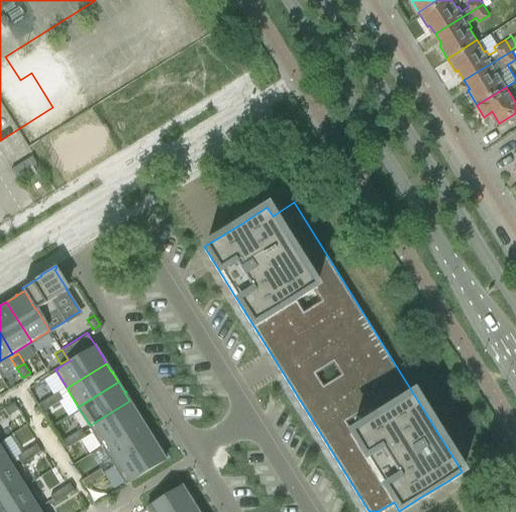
[(58,389),(48,395),(53,403),(63,397),(58,389)]
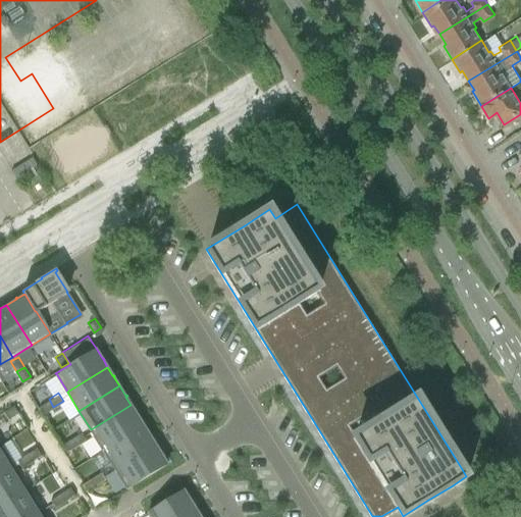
[(49,399),(39,405),(43,413),(53,407),(49,399)]
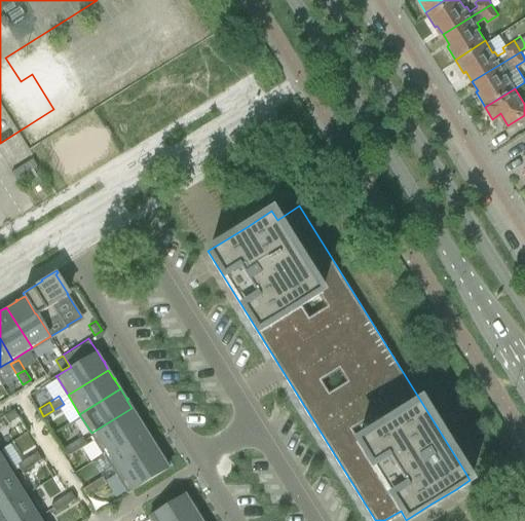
[(13,407),(4,413),(8,420),(19,414),(13,407)]
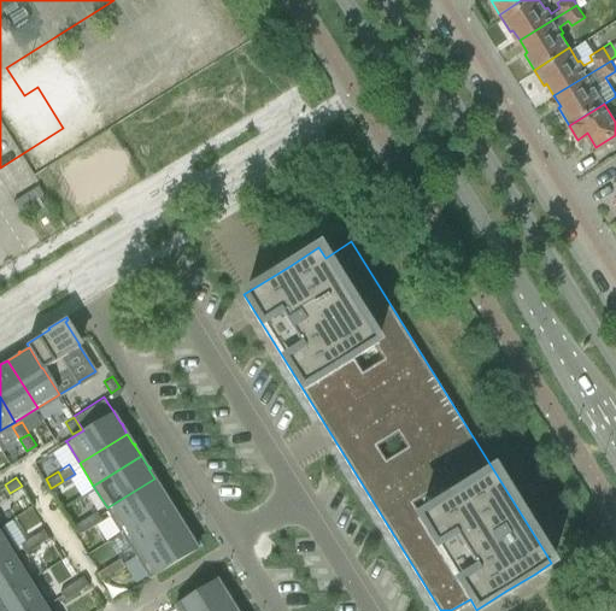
[(154,479),(107,507),(122,530),(169,501),(162,489),(163,488),(162,487),(160,488),(154,479)]
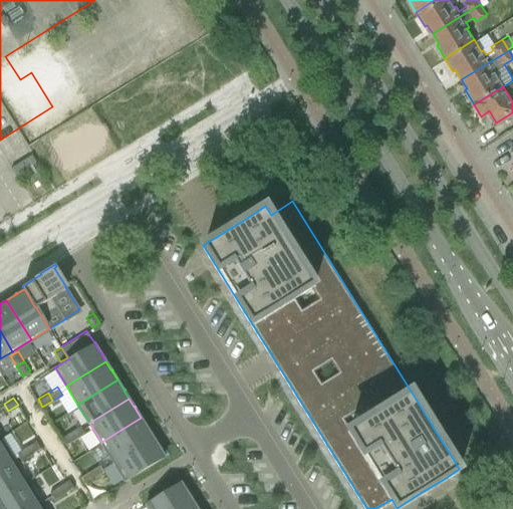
[(141,418),(101,442),(112,461),(153,436),(147,428),(148,427),(148,426),(147,427),(141,418)]
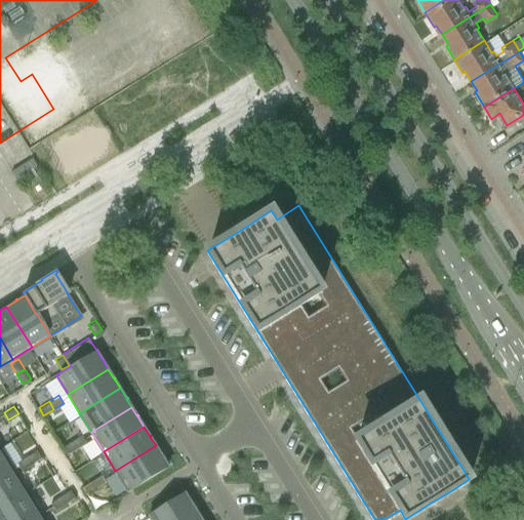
[(82,433),(72,439),(77,446),(87,440),(82,433)]
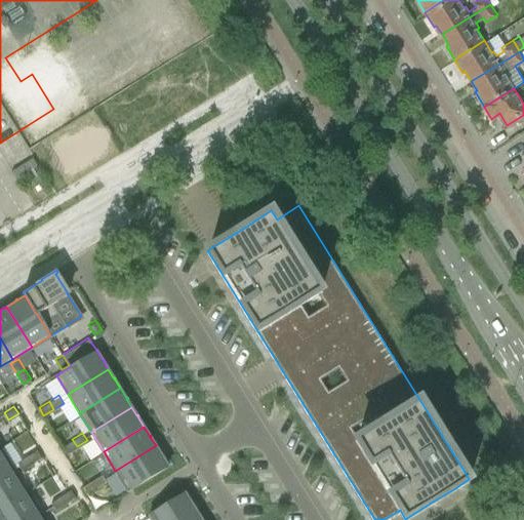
[(72,439),(63,445),(67,452),(77,446),(72,439)]
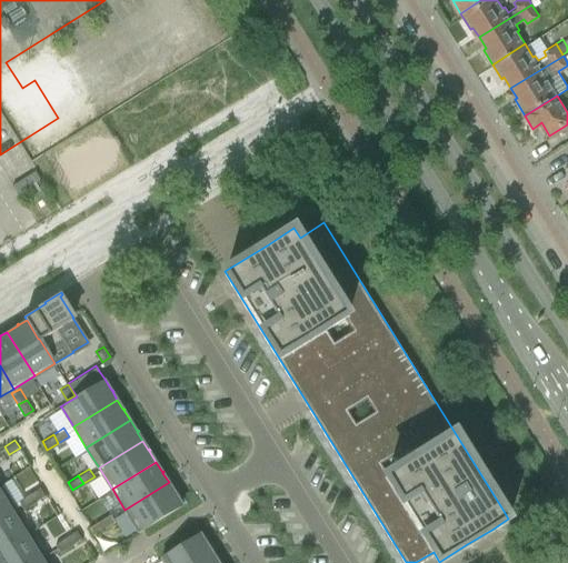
[(0,481),(0,514),(16,504),(1,481),(0,481)]
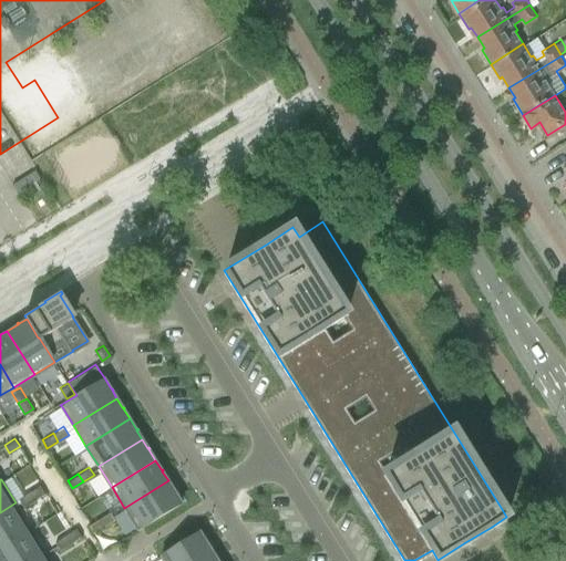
[(168,480),(124,508),(137,528),(142,526),(178,502),(181,501),(181,500),(174,490),(175,489),(174,488),(173,489),(168,480)]
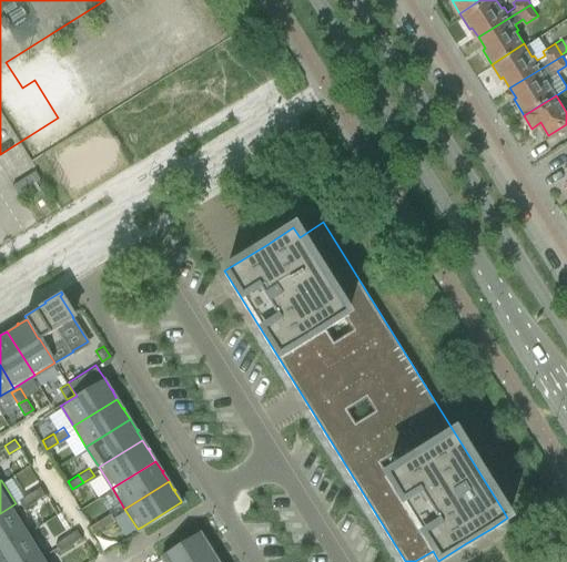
[(40,484),(29,491),(34,499),(44,492),(40,484)]
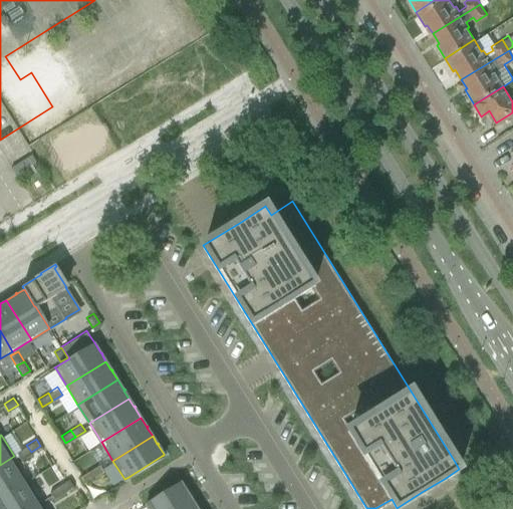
[(26,445),(17,451),(21,458),(31,452),(26,445)]
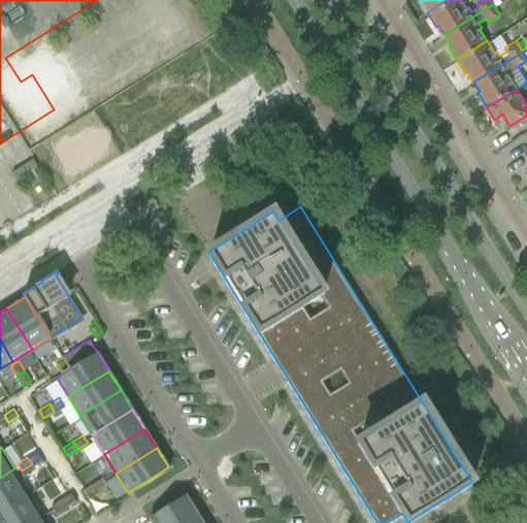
[(0,478),(0,510),(29,492),(14,468),(0,478)]
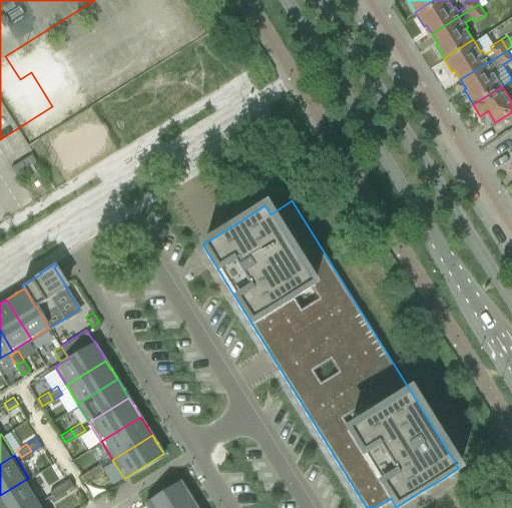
[(99,462),(90,468),(94,475),(104,469),(99,462)]
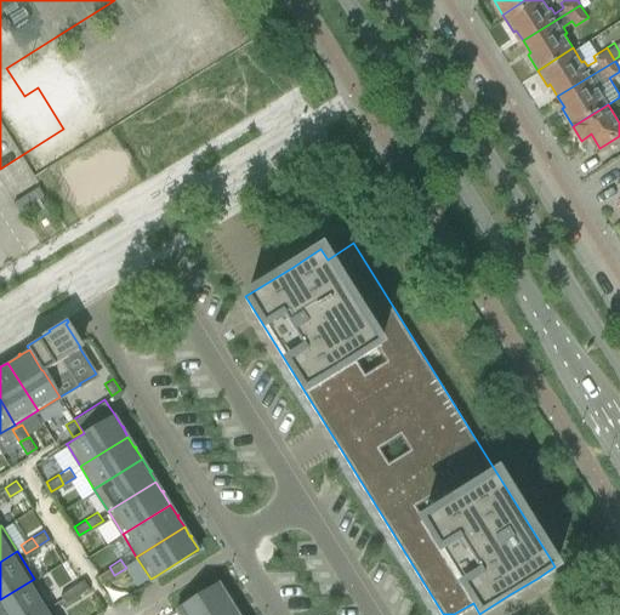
[(109,567),(97,574),(103,582),(114,575),(109,567)]
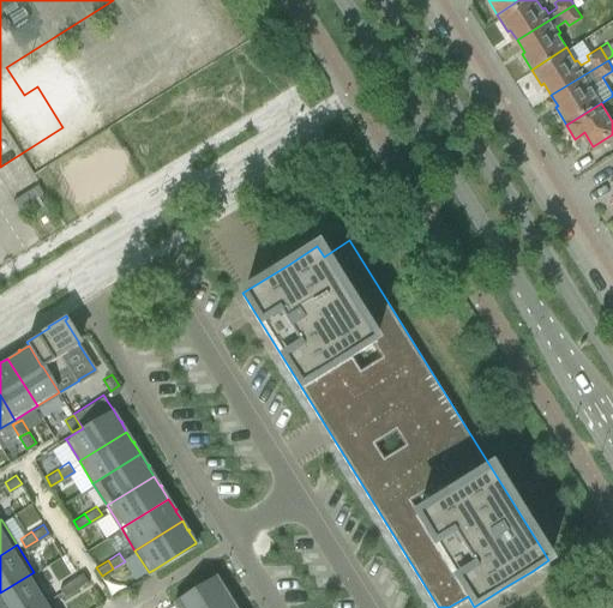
[(83,571),(71,578),(77,587),(88,579),(83,571)]
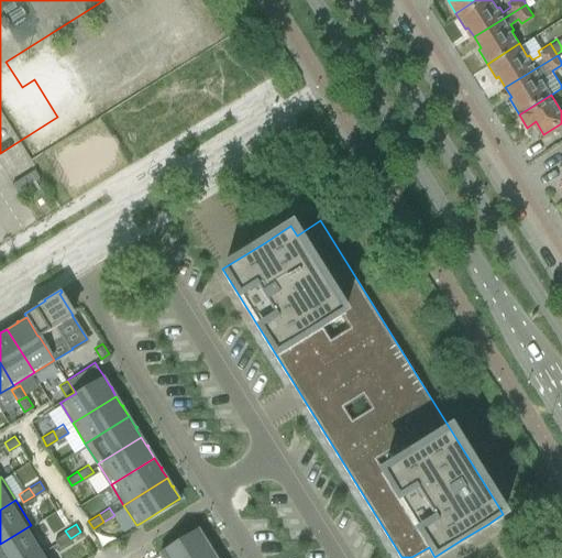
[(31,525),(0,544),(0,557),(30,557),(46,548),(31,525)]
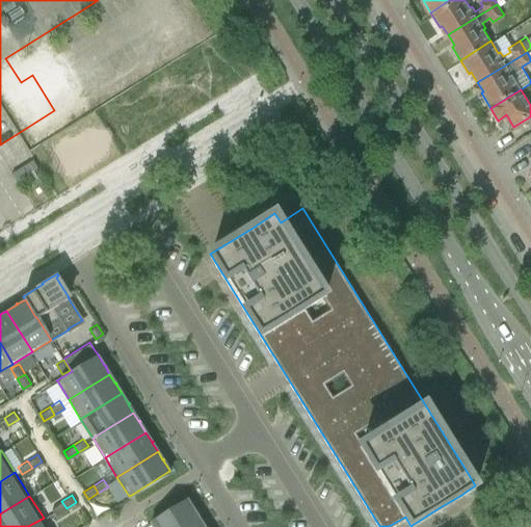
[(186,498),(150,521),(154,526),(182,526),(198,518),(194,509),(195,509),(194,507),(193,508),(187,498),(186,498)]
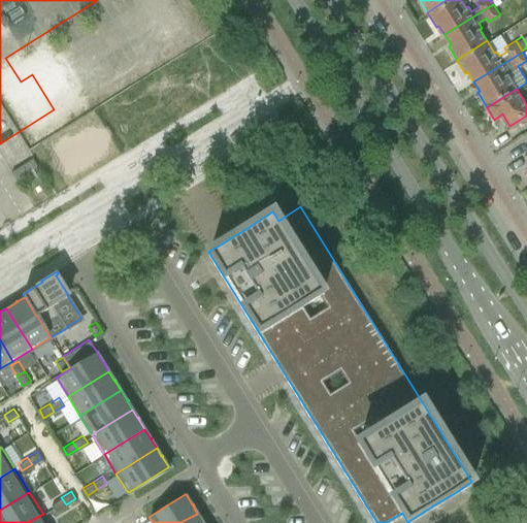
[(61,497),(52,503),(56,511),(66,504),(61,497)]
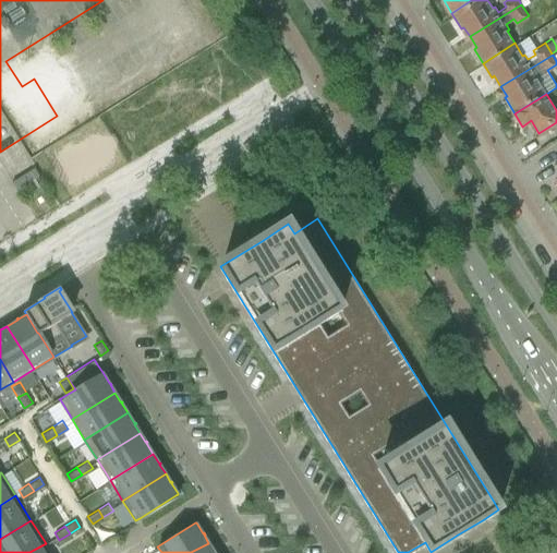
[(51,552),(46,543),(29,552),(51,552)]
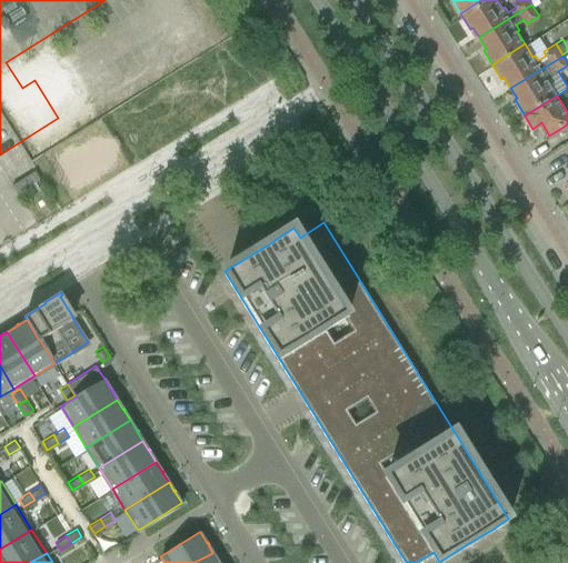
[(212,553),(195,562),(219,562),(220,562),(219,561),(218,562),(212,553)]
